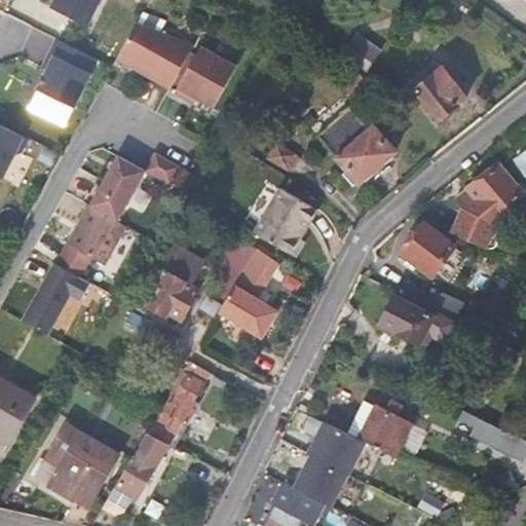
[(54,0),(50,10),(87,28),(100,0),(54,0)]
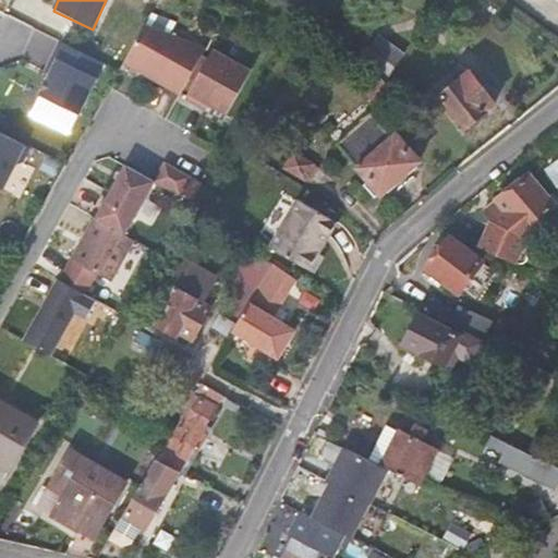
[(177,25),(152,15),(124,65),(180,96),(205,51),(170,37),(177,25)]
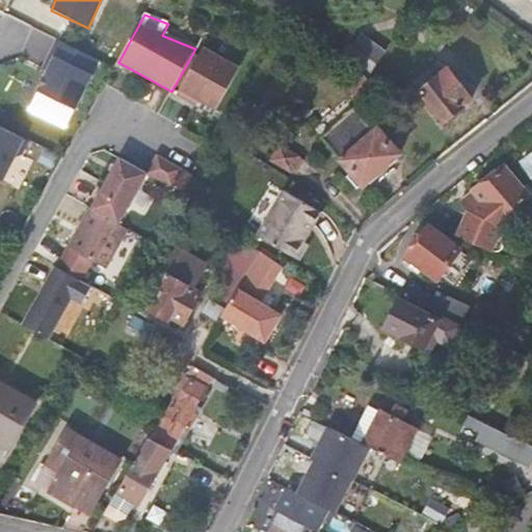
[(368,78),(376,61),(369,57),(374,46),(356,36),(350,48),(337,48),(333,58),(365,75),(365,74),(368,78)]
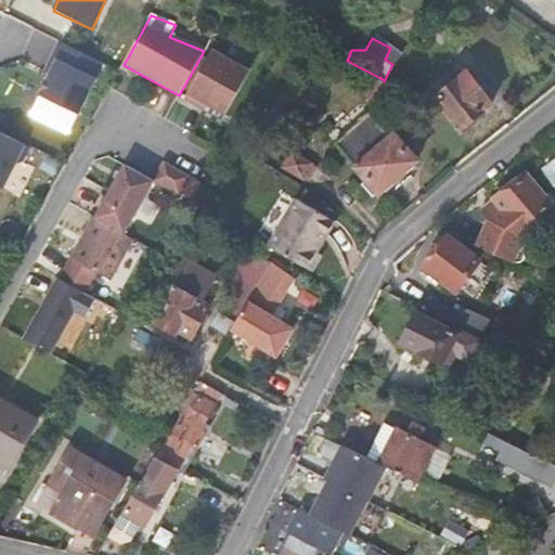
[(103,66),(60,44),(53,60),(57,62),(50,76),(40,97),(78,116),(103,66)]
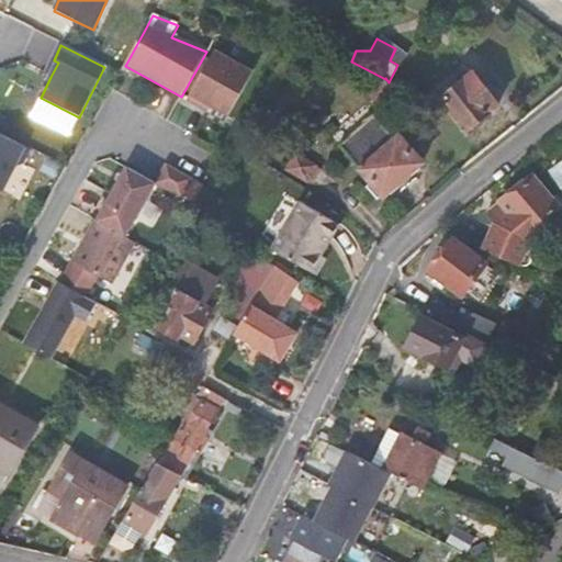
[(404,52),(395,48),(390,60),(397,65),(404,52)]
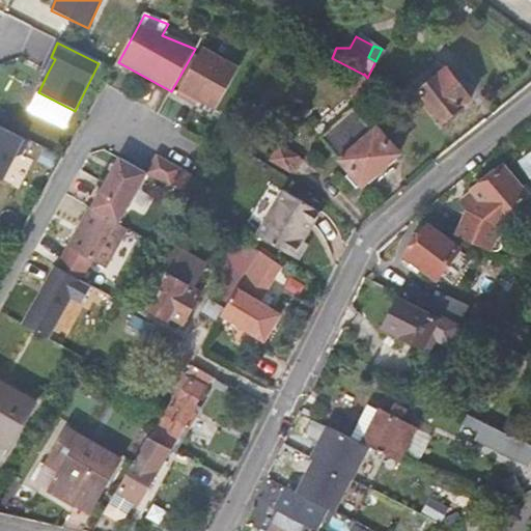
[(241,67),(205,47),(177,94),(191,103),(196,94),(204,100),(218,107),(241,67)]
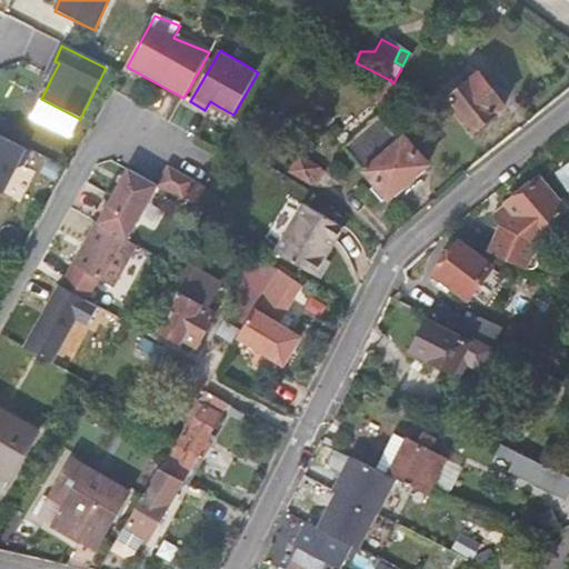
[(59,63),(55,61),(47,76),(51,78),(59,63)]
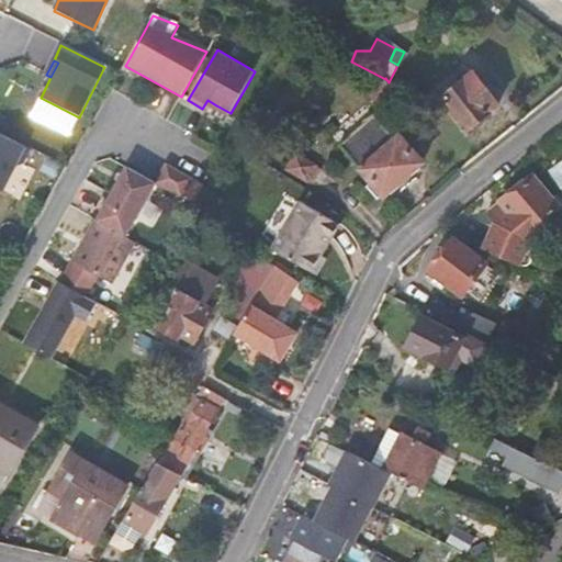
[(475,72),(446,96),(470,130),(501,104),(475,72)]
